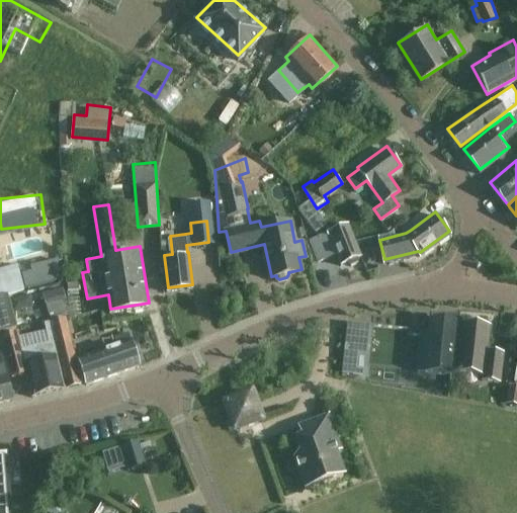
[(348,258),(352,262),(358,260),(358,254),(360,253),(347,222),(311,237),(320,257),(337,250),(341,261),(348,258)]
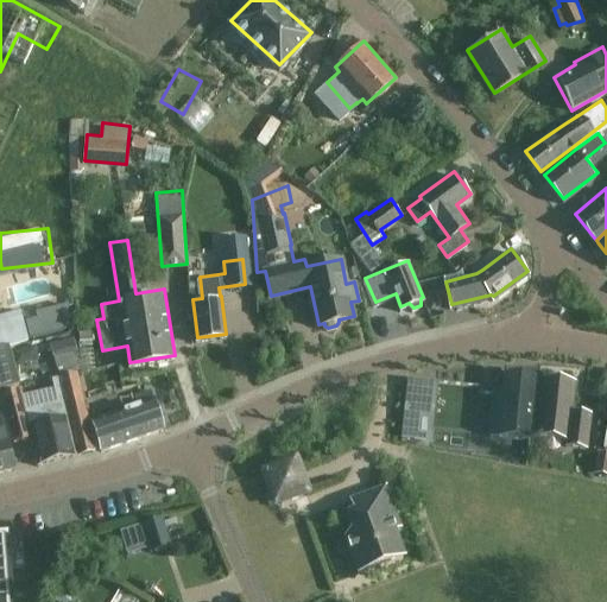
[(31,337),(74,325),(68,303),(36,312),(37,318),(26,321),(31,337)]
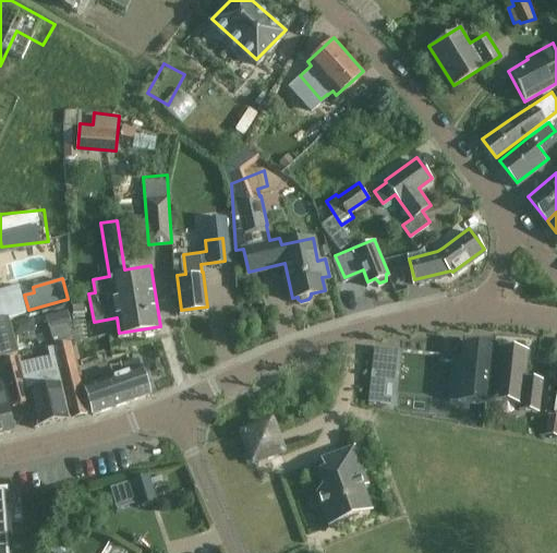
[(0,355),(16,350),(9,316),(27,311),(20,281),(0,286),(0,355)]
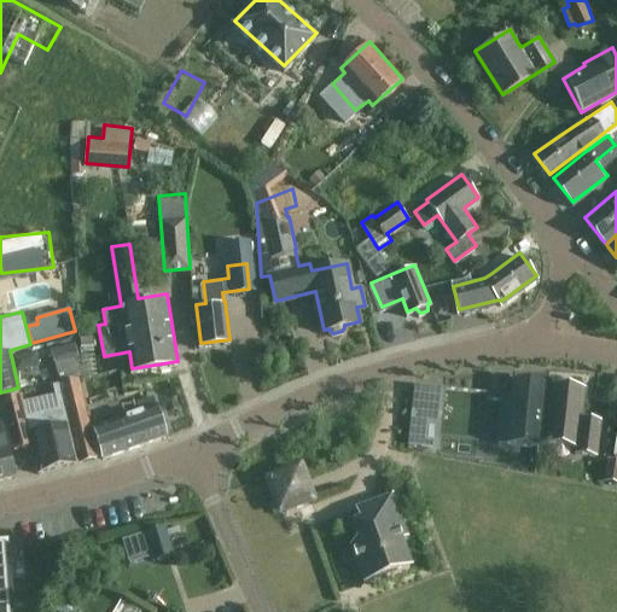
[(81,334),(81,344),(95,343),(94,333),(81,334)]
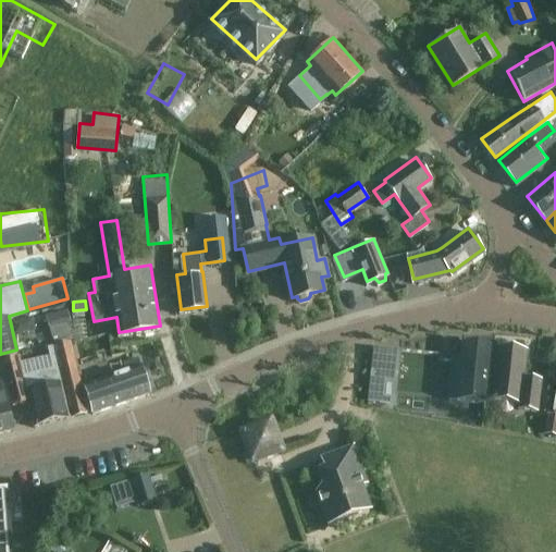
[(53,328),(57,343),(76,339),(73,324),(53,328)]
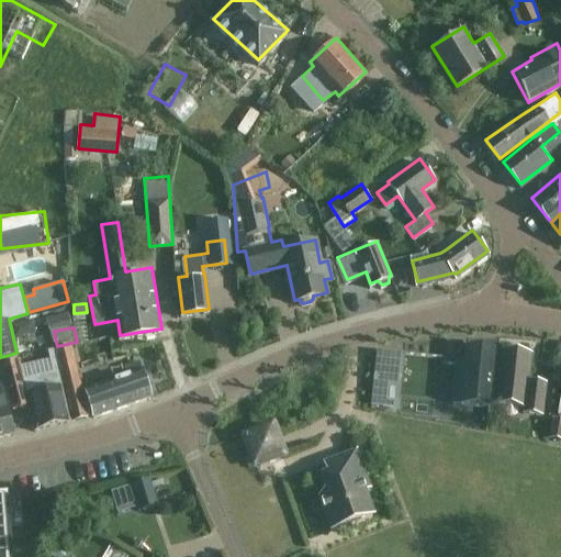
[(457,359),(452,399),(490,403),(496,347),(468,344),(466,360),(457,359)]
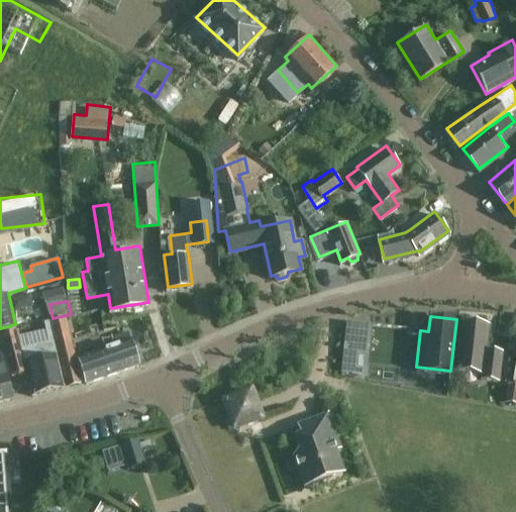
[(67,384),(57,339),(53,318),(43,320),(48,339),(21,346),(24,360),(23,360),(30,392),(67,384)]
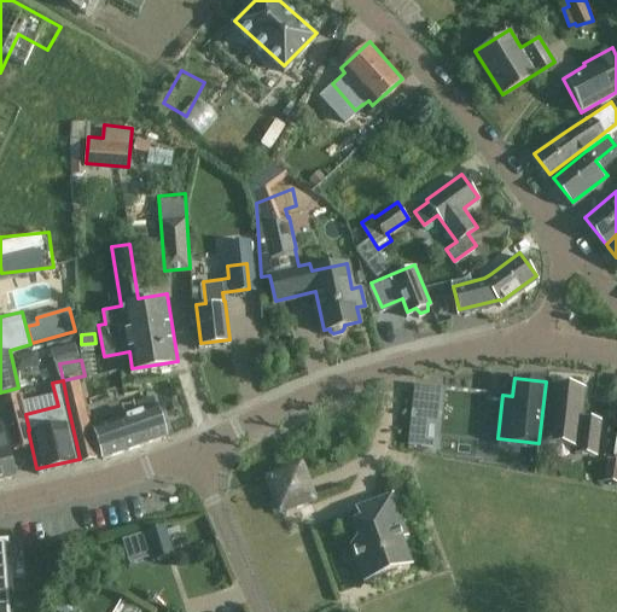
[(411,380),(408,442),(440,443),(441,382),(411,380)]
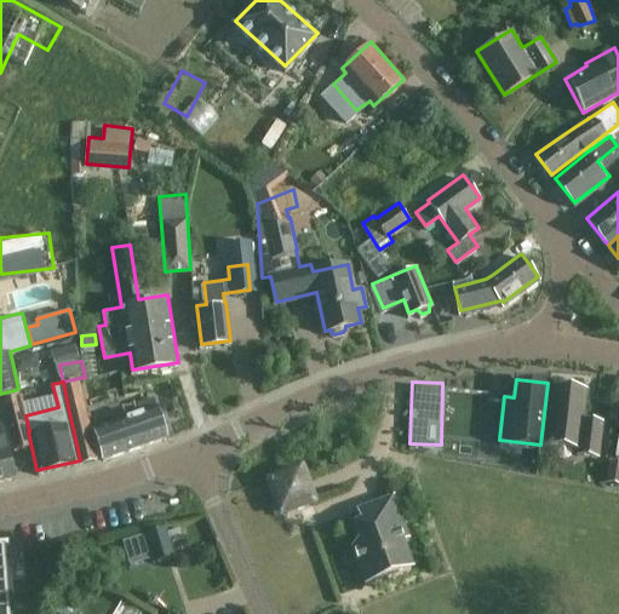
[(577,452),(600,455),(605,419),(584,417),(586,386),(554,383),(550,419),(549,419),(545,442),(578,446),(577,452)]
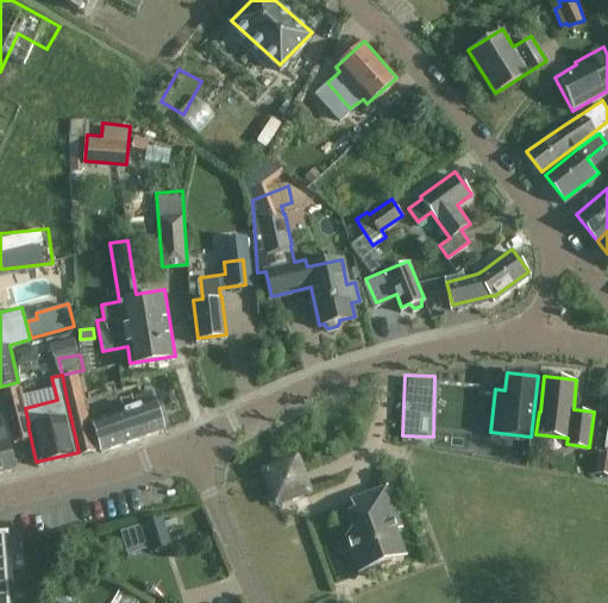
[(26,435),(16,384),(0,388),(0,397),(10,439),(26,435)]
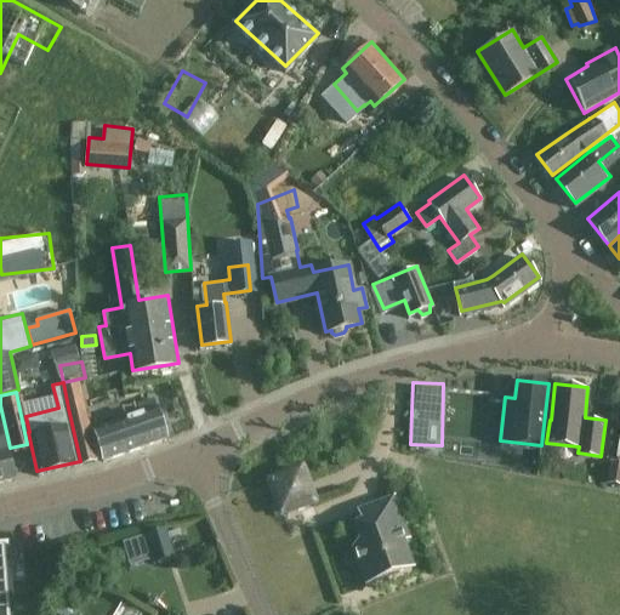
[(126,416),(136,445),(168,434),(154,396),(140,402),(142,410),(126,416)]
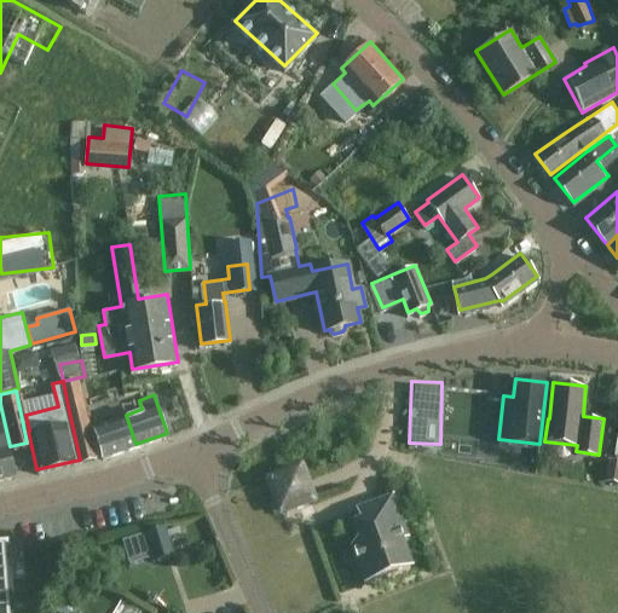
[(68,406),(80,460),(80,461),(96,457),(85,403),(75,405),(68,406)]
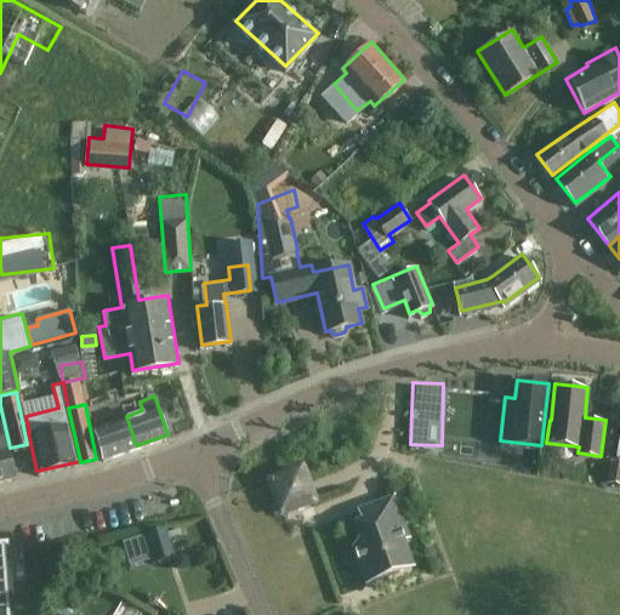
[(0,479),(15,476),(9,449),(1,416),(0,415),(0,479)]
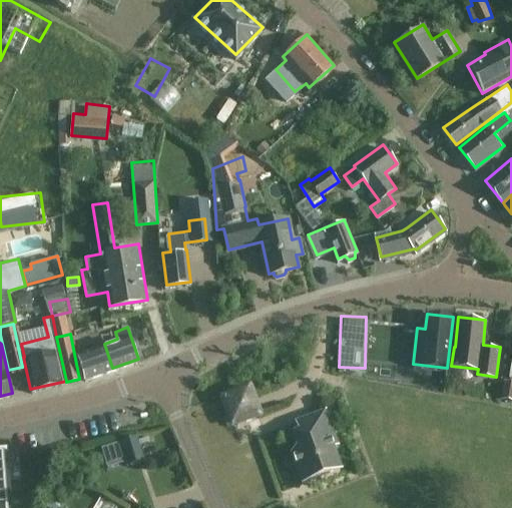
[(86,377),(112,368),(104,344),(77,353),(86,377)]
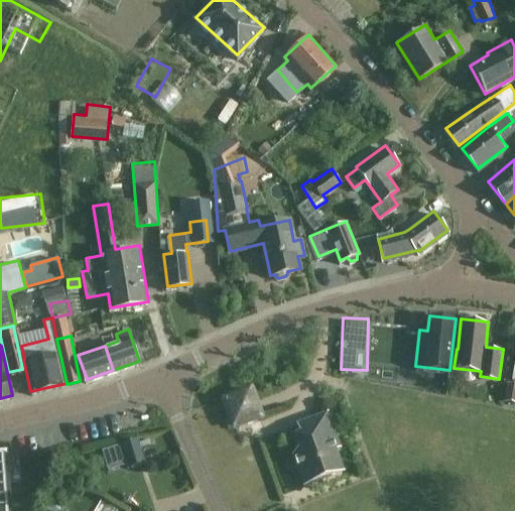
[(234,425),(235,425),(237,425),(252,420),(262,417),(263,416),(263,415),(264,414),(263,411),(256,392),(253,386),(251,385),(250,385),(246,386),(232,392),(224,396),(223,397),(223,398),(222,400),(231,421),(232,423),(233,424),(234,425)]
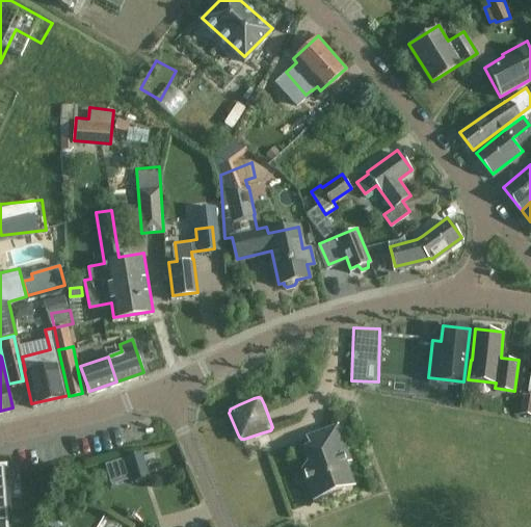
[(303,468),(314,498),(353,483),(345,460),(350,458),(338,424),(308,436),(318,463),(303,468)]
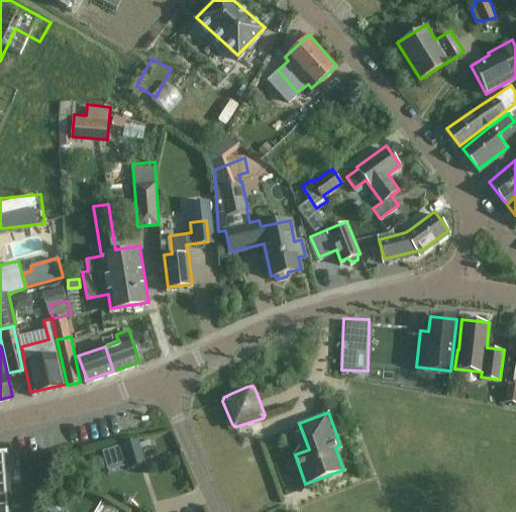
[(121,442),(127,463),(128,467),(143,462),(136,437),(121,442)]
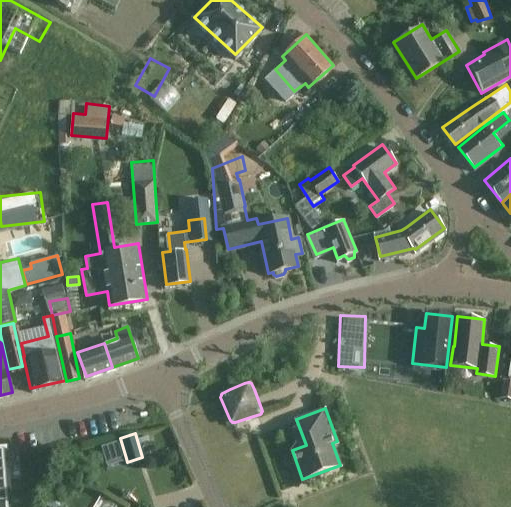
[(0,506),(12,506),(8,447),(0,448),(0,506)]
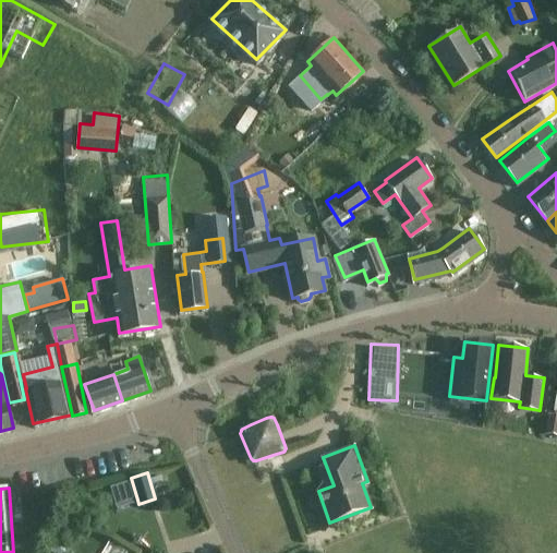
[(85,552),(124,552),(126,551),(97,535),(85,552)]
